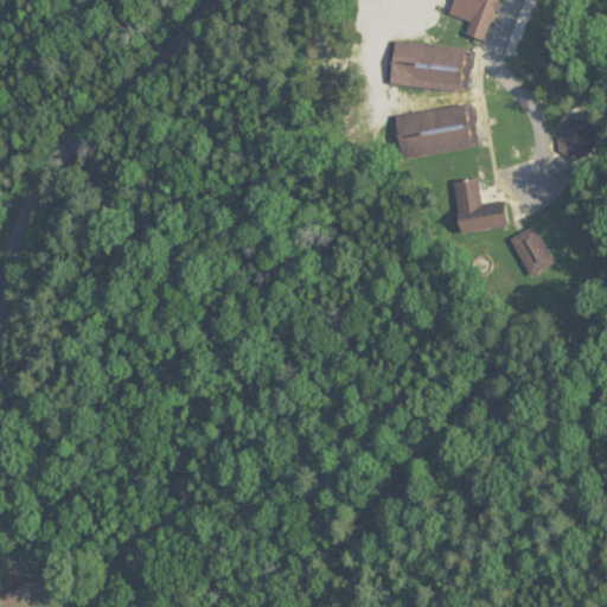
[(483,43),(496,0),(465,0),(474,2),(464,36),(483,43)]
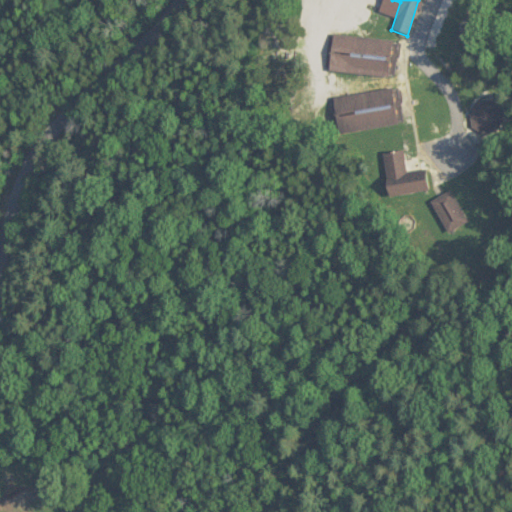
[(331,34),(327,71),(386,78),(391,41),(331,34)]
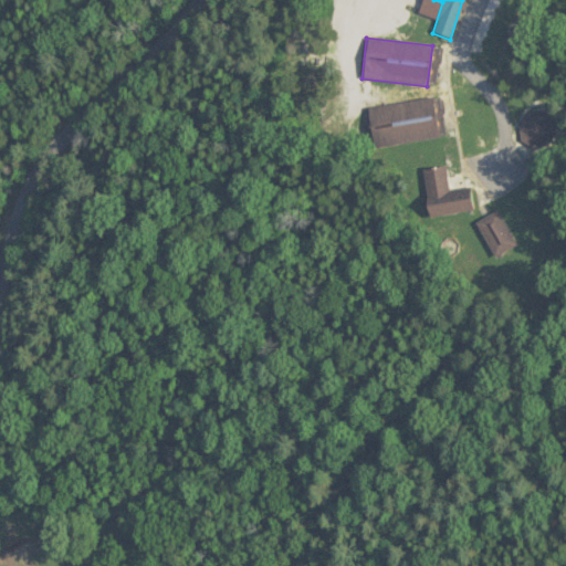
[(438,137),(431,97),(367,109),(374,149),(438,137)]
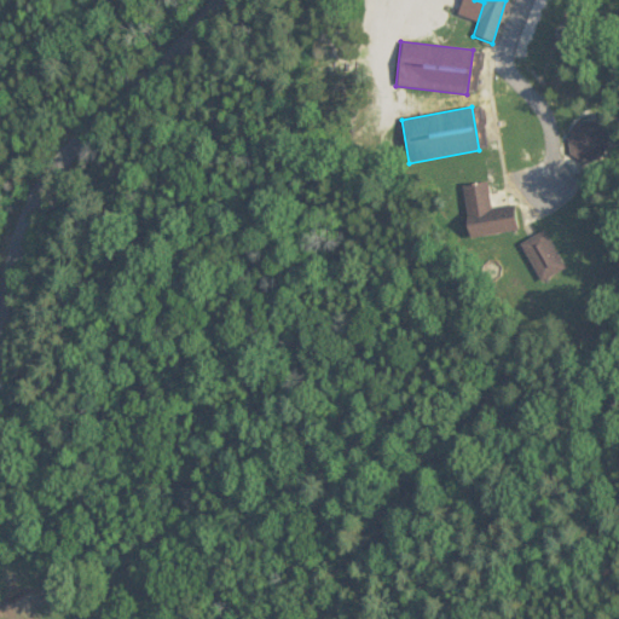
[(603,158),(600,123),(566,127),(571,162),(603,158)]
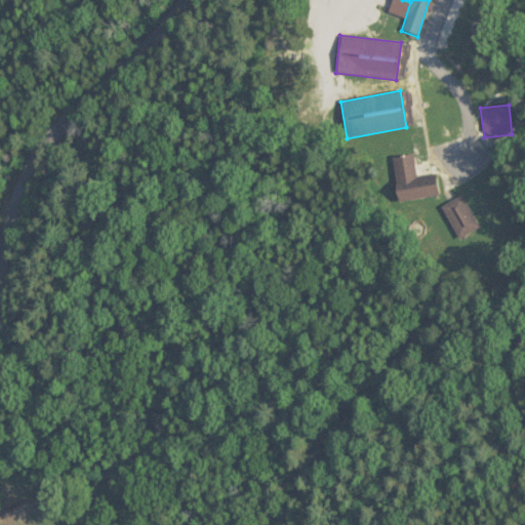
[(396,203),(438,198),(435,175),(415,177),(412,153),(391,155),(396,203)]
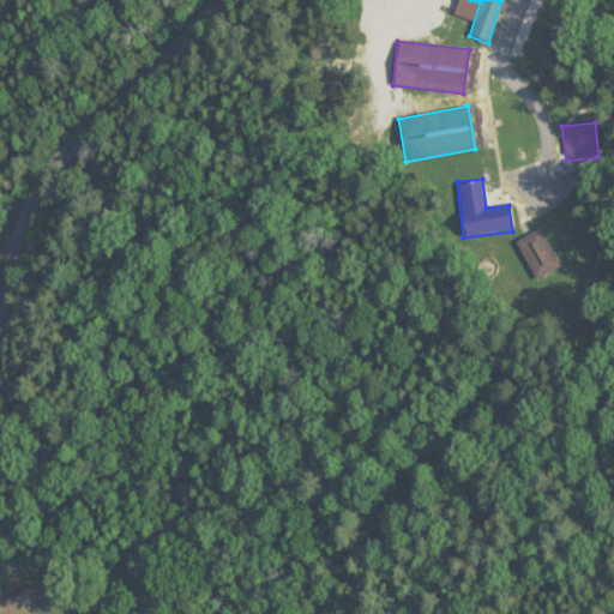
[(516,241),(534,278),(558,268),(541,230),(516,241)]
